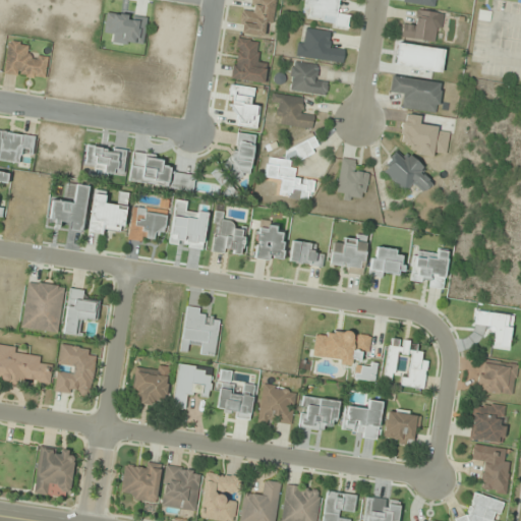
[(264,37),(265,27),(272,27),(275,0),(252,0),(252,10),(242,9),(240,34),(264,37)]
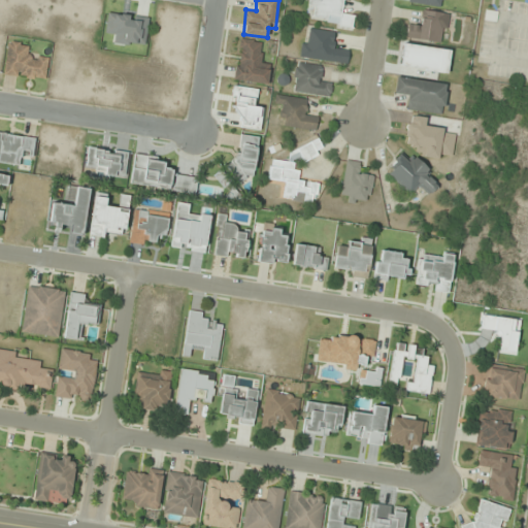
[(352,27),(354,13),(342,12),(343,0),(308,0),(308,10),(316,11),(315,23),(352,27)]
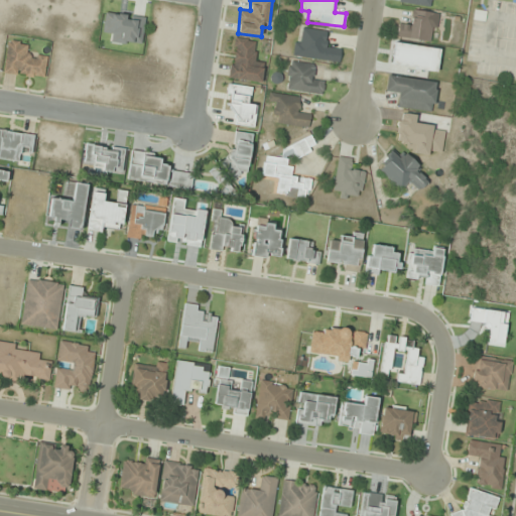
[(397,36),(432,42),(437,14),(412,10),(410,26),(399,24),(397,36)]
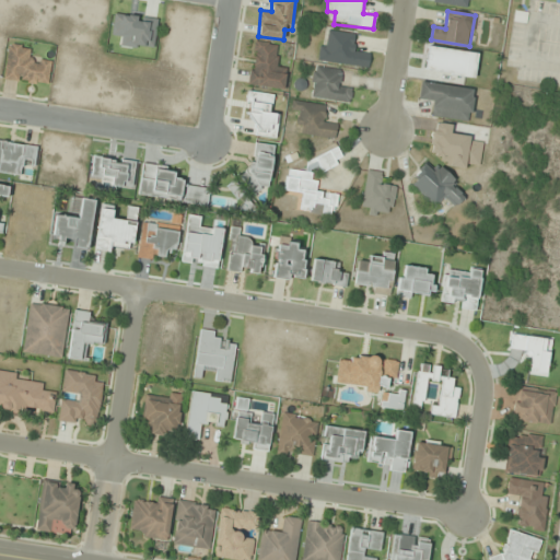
[(317,61),(368,68),(370,54),(354,51),(357,34),(329,31),(327,44),(319,43),(317,61)]
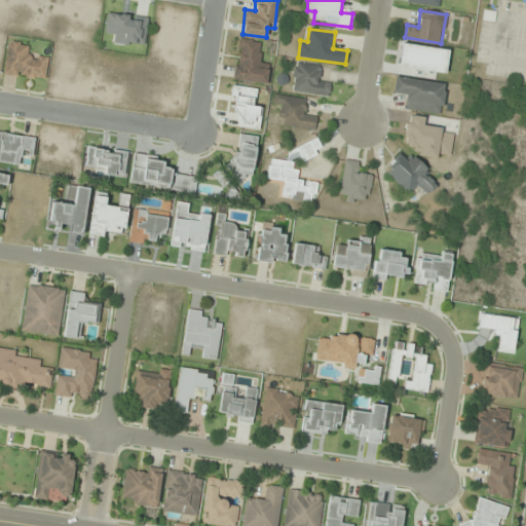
[(260,64),(261,41),(237,39),(233,81),(266,84),(268,64),(260,64)]
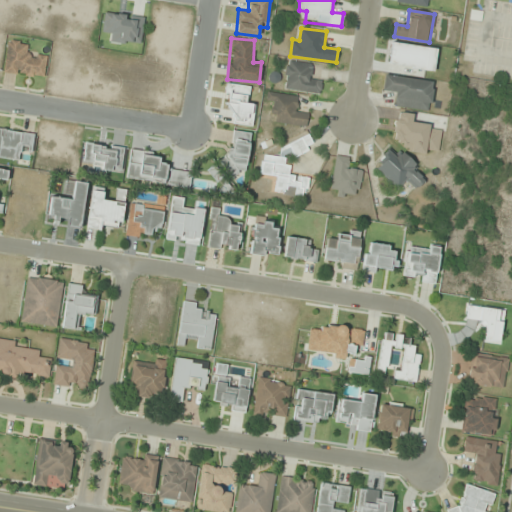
[(27,53),(28,42),(7,40),(3,74),(44,79),(47,56),(27,53)]
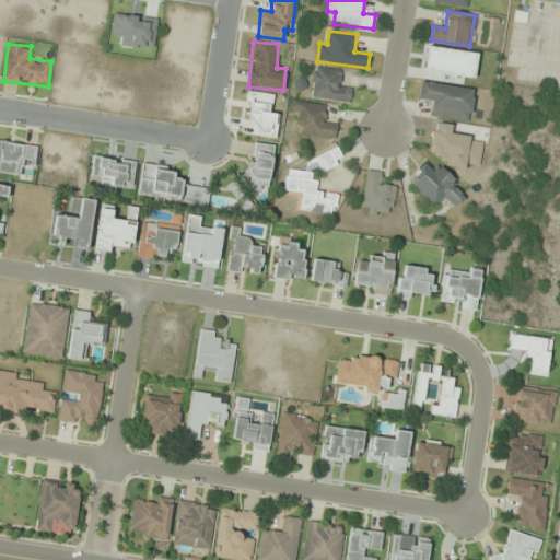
[(452,72),(453,49),(427,47),(426,71),(452,72)]
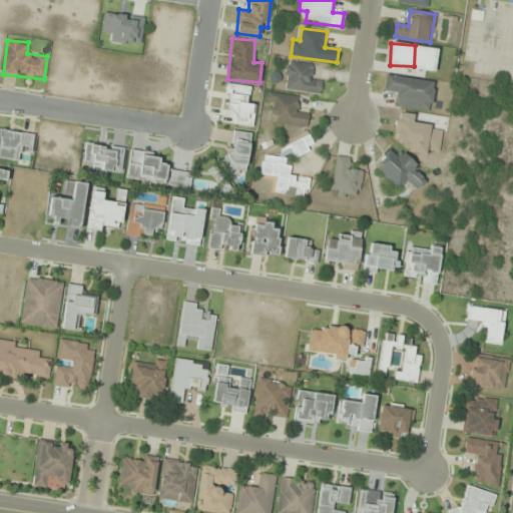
[(320,80),(312,79),(314,64),(289,60),(284,89),(318,95),(320,80)]
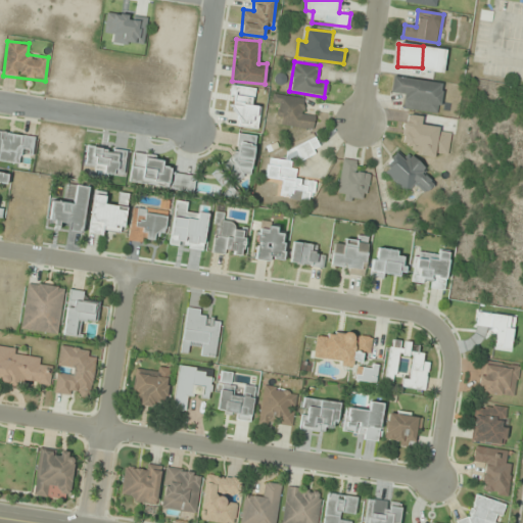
[(438,114),(443,83),(392,76),(389,94),(403,96),(401,109),(438,114)]
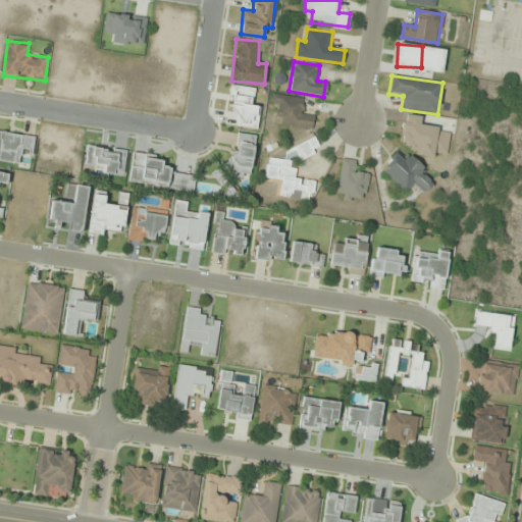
[(259,106),(251,105),(253,88),(230,86),(227,113),(235,114),(233,126),(256,129),(259,106)]
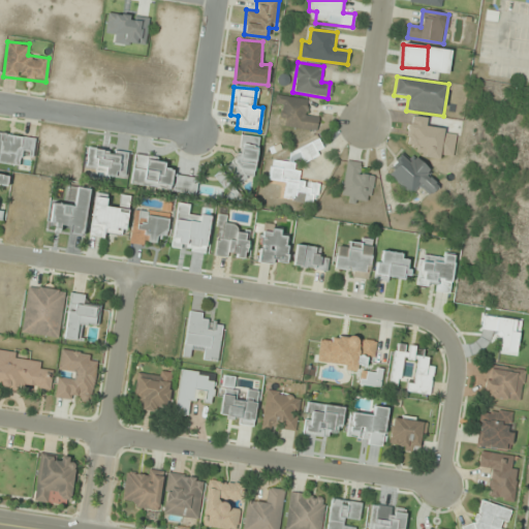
[(280,126),(316,131),(318,116),(308,114),(310,100),(277,95),(276,104),(282,105),(280,126)]
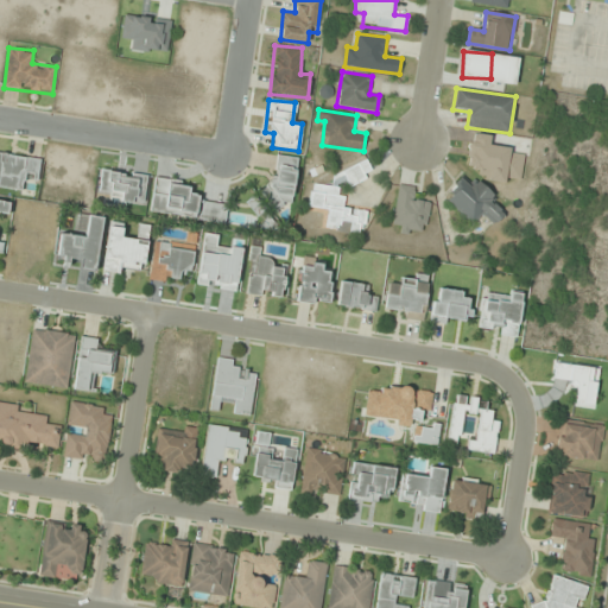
[(39,158),(0,152),(0,187),(24,190),(25,179),(37,181),(39,158)]
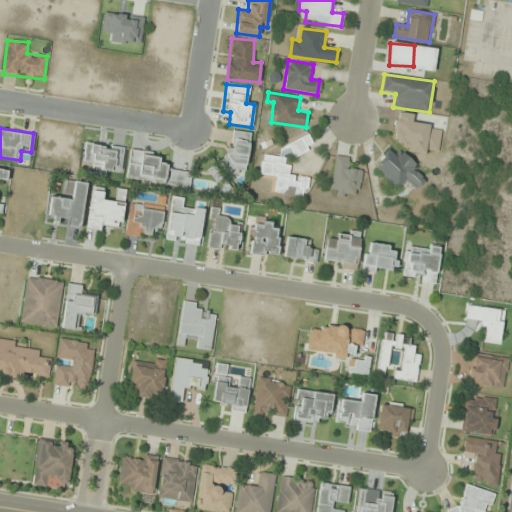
[(250,134),(229,131),(224,171),(245,174),(250,134)]
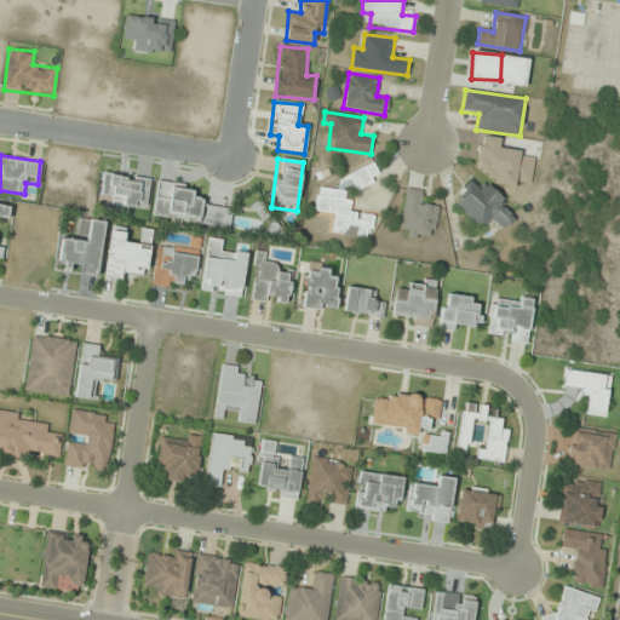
[(314,212),(328,216),(336,234),(371,241),(375,217),(349,212),(351,202),(348,193),(380,179),(374,164),(340,178),(337,191),(320,187),(314,212)]
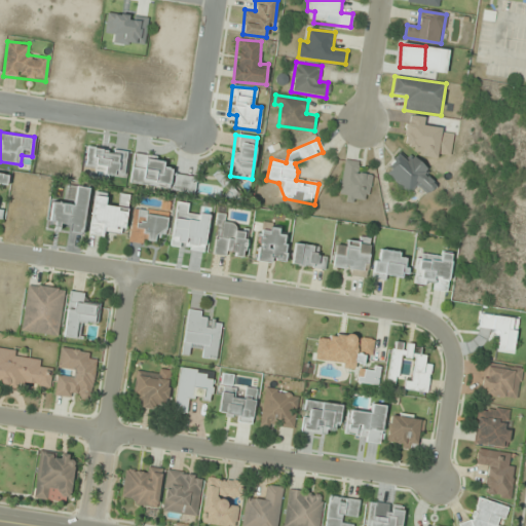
[(84,170),(124,176),(128,153),(87,147),(84,170)]
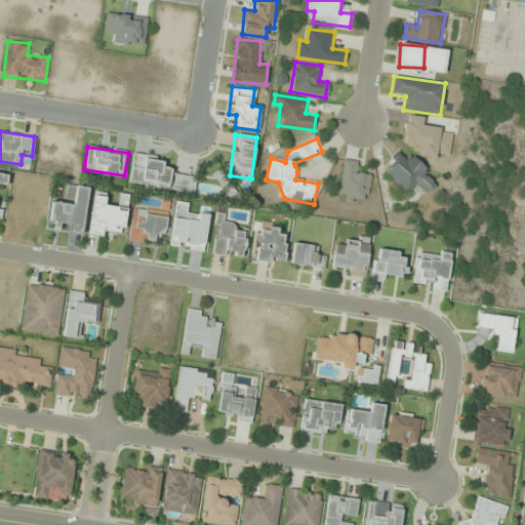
[(129,184),(194,193),(196,175),(162,170),(164,159),(133,154),(129,184)]
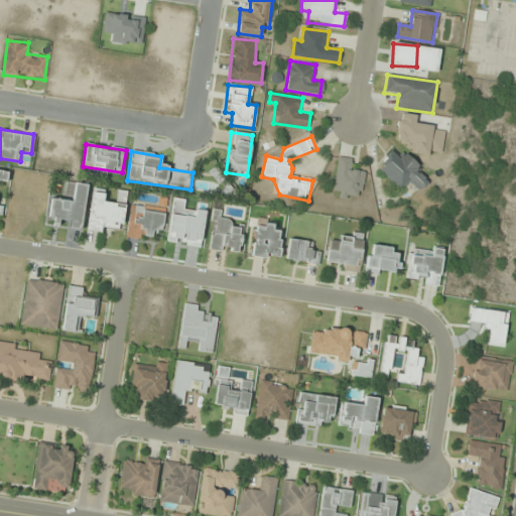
[(399,192),(410,182),(417,191),(430,179),(404,152),(397,158),(393,154),(377,168),(399,192)]
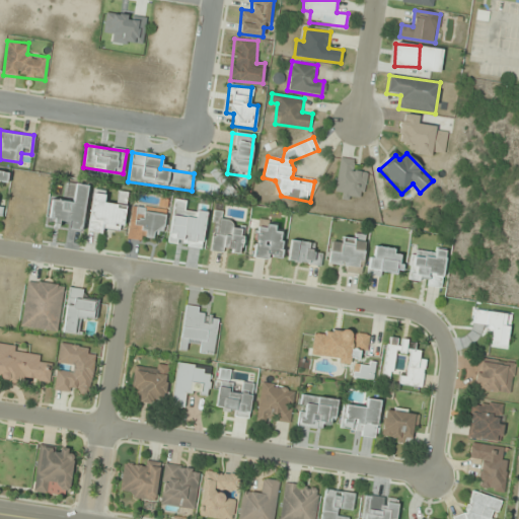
[(367,172),(357,171),(358,160),(340,158),(335,196),(363,200),(367,172)]
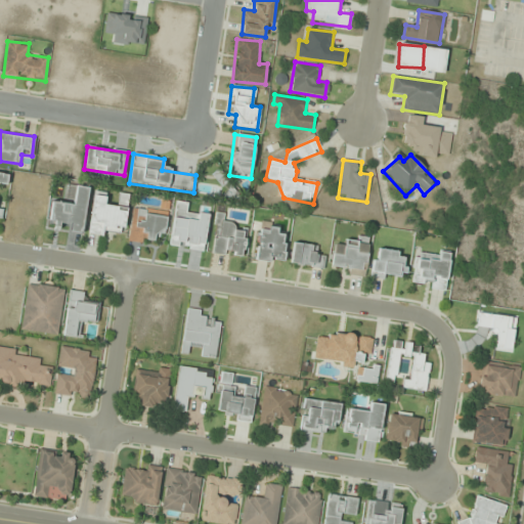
[(220,182),(224,177),(217,171),(212,176),(220,182)]
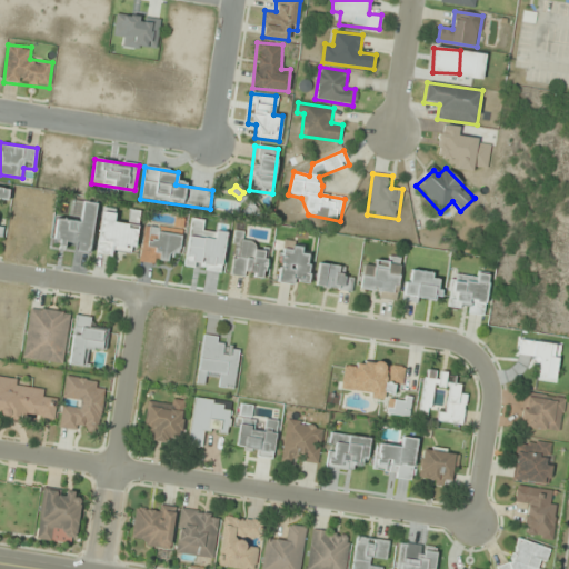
[(0,200),(8,202),(10,189),(0,187),(0,238),(1,239),(3,228),(0,227),(0,200)]
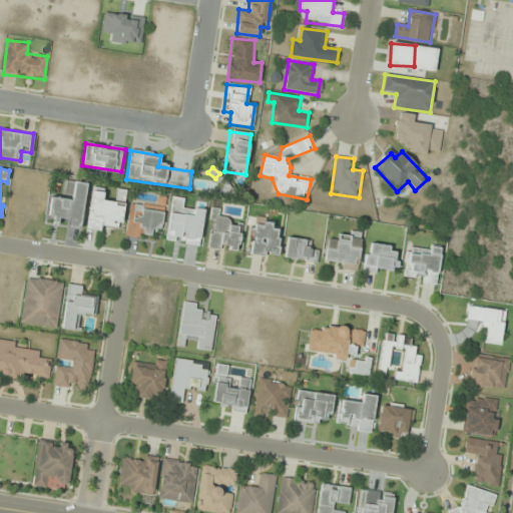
[(81,226),(86,184),(65,181),(64,188),(72,189),(70,199),(50,197),(47,222),(81,226)]
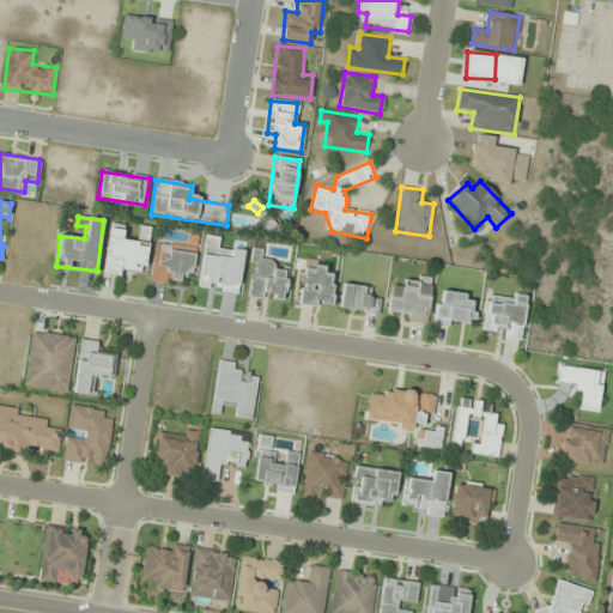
[(105,269),(143,274),(146,242),(122,240),(123,225),(110,224),(105,269)]
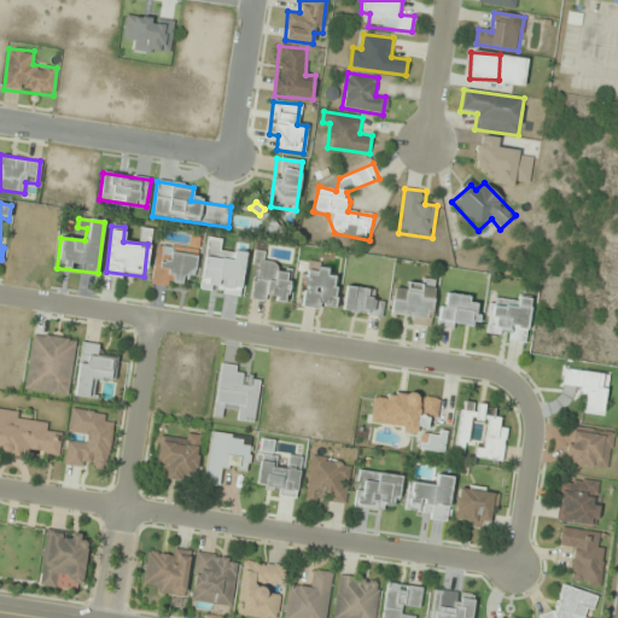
[(180,285),(180,278),(196,278),(196,250),(153,250),(153,285),(180,285)]
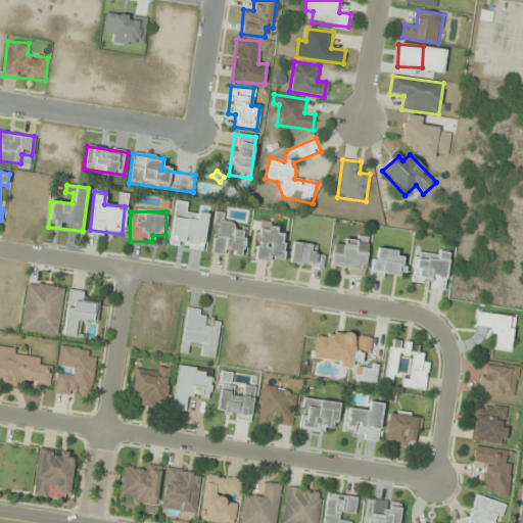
[(242,256),(244,227),(224,225),(225,214),(215,212),(211,253),(242,256)]
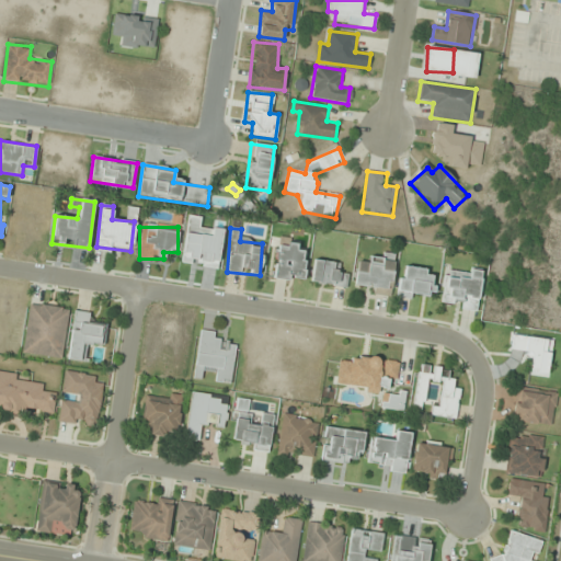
[(305,244),(276,243),(274,279),(304,281),(305,244)]
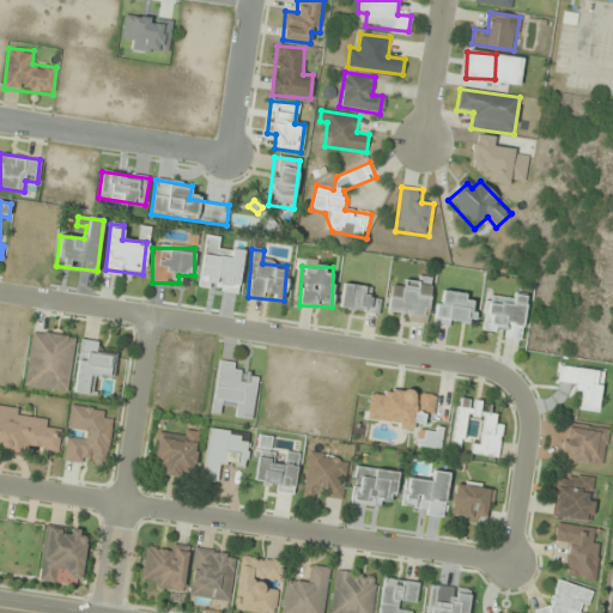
[(387,315),(425,321),(431,281),(405,278),(404,289),(390,286),(387,315)]
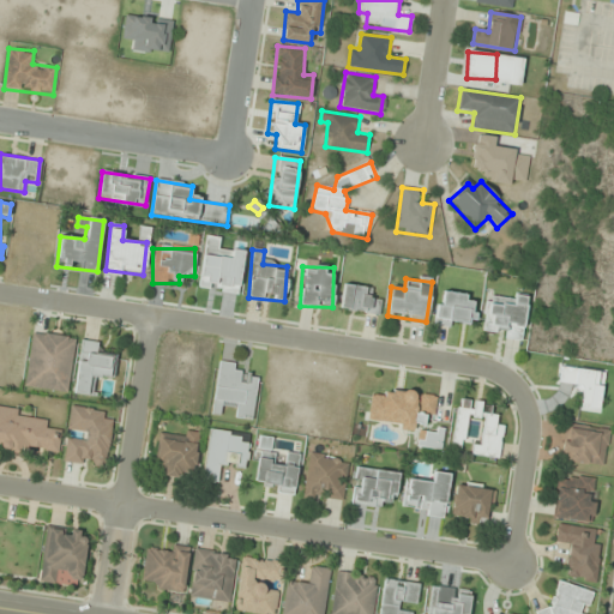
[(380,302),(368,300),(369,289),(344,284),(339,308),(378,315),(380,302)]
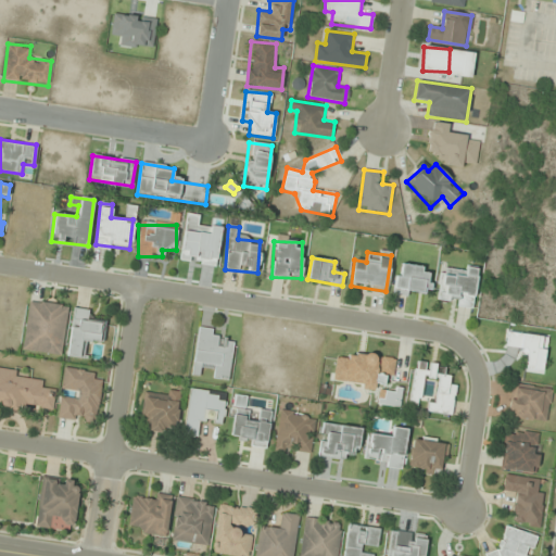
[(414,297),(414,291),(428,291),(429,266),(395,265),(394,295),(414,297)]
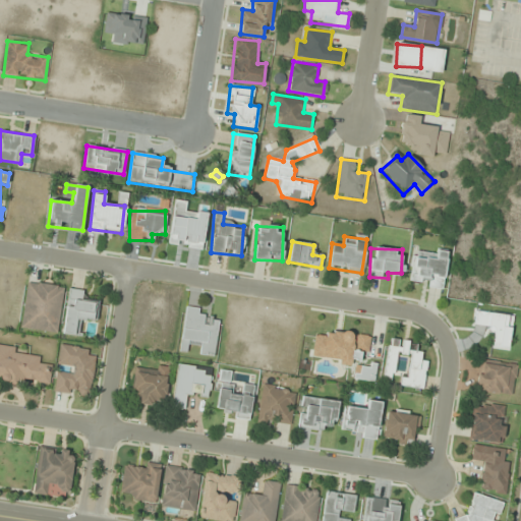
[(437,259),(411,257),(410,284),(444,286),(446,252),(437,251),(437,259)]
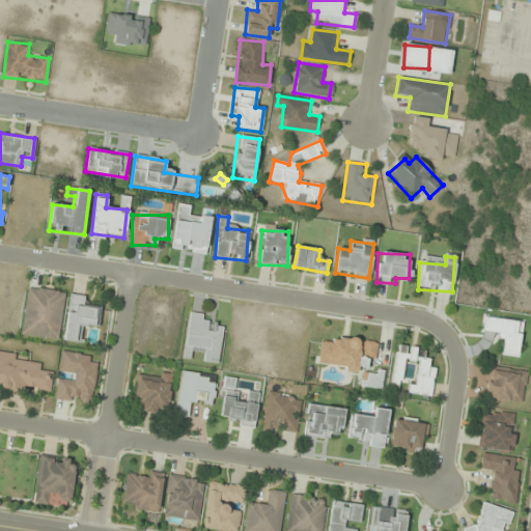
[(59,339),(64,291),(27,287),(21,335),(59,339)]
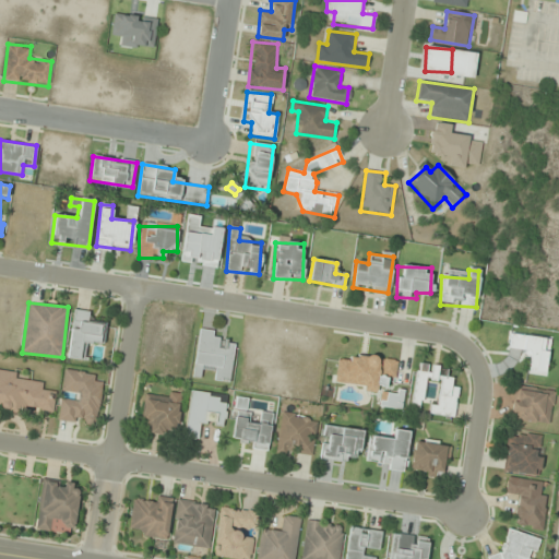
[(106,325),(88,323),(91,312),(74,310),(68,358),(86,360),(90,343),(103,345),(106,325)]
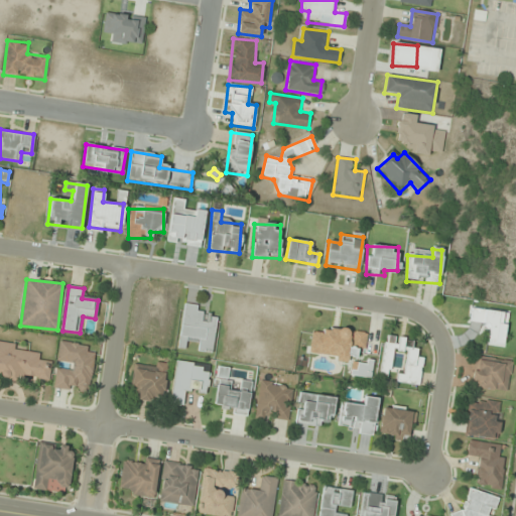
[(202,306),(183,303),(179,338),(200,341),(198,351),(212,353),(217,317),(201,315),(202,306)]
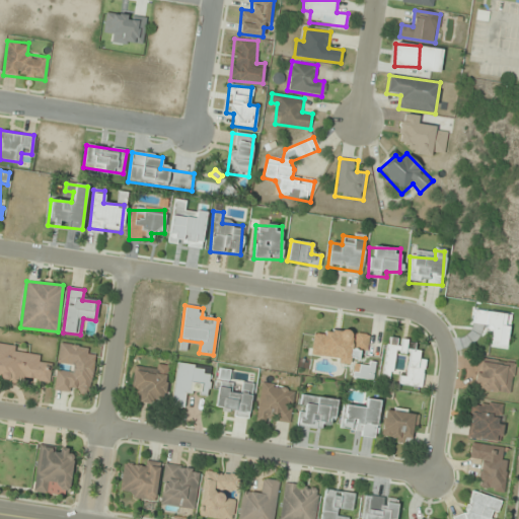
[(489,346),(507,348),(511,314),(472,309),(471,325),(491,327),(489,346)]
